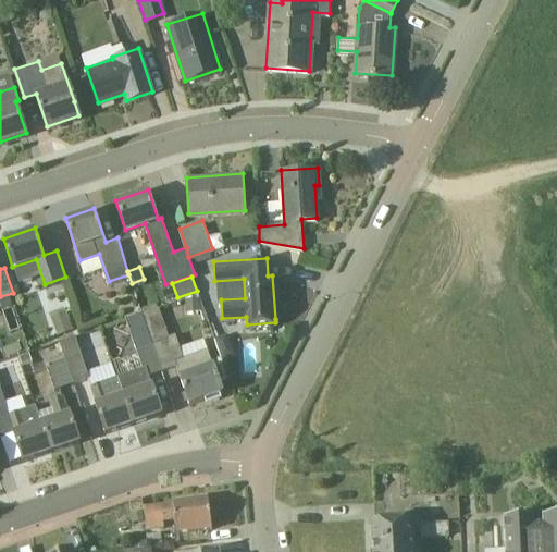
[(12,302),(9,294),(0,296),(0,301),(1,306),(12,303),(12,302)]
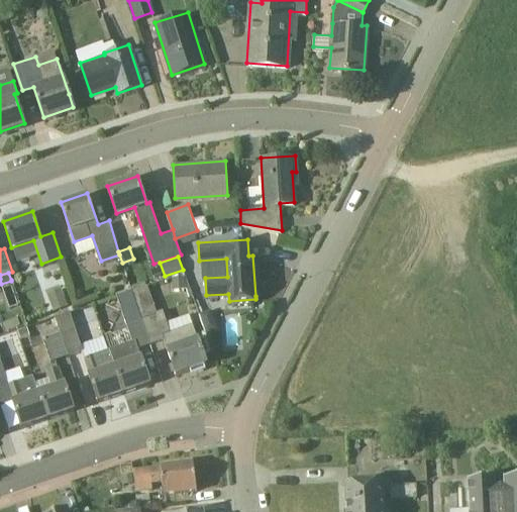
[(172,286),(189,286),(185,275),(172,275),(172,286)]
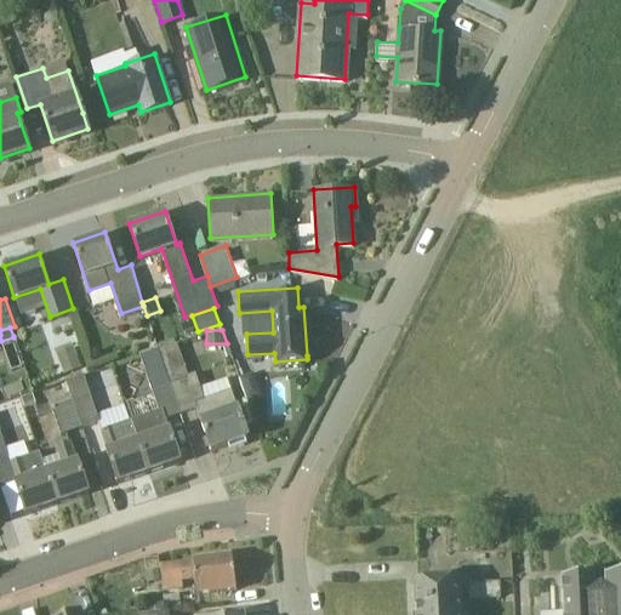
[(211,448),(248,436),(231,386),(205,396),(195,369),(188,373),(177,339),(158,345),(170,380),(181,410),(197,405),(211,448)]
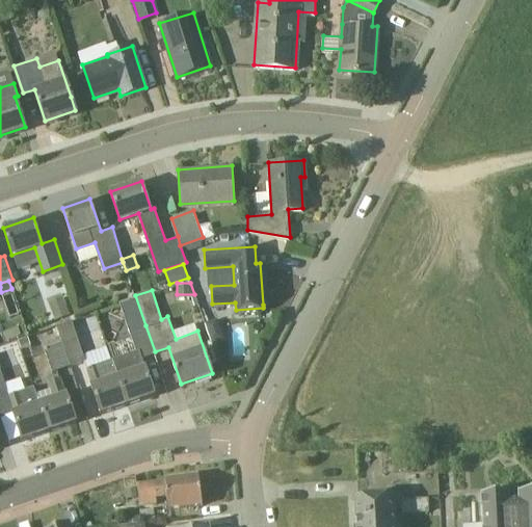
[(54,318),(70,312),(62,293),(48,299),(54,318)]
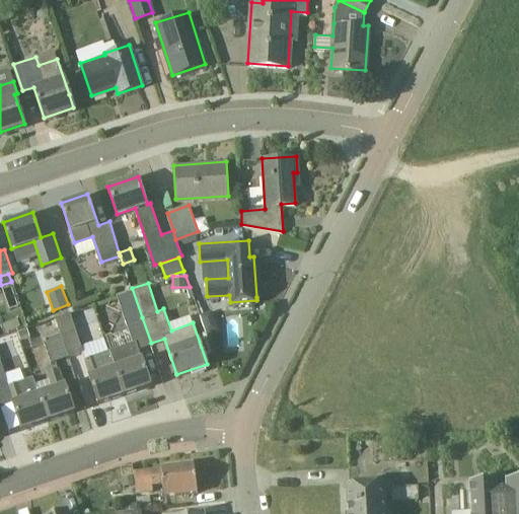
[(142,317),(132,288),(117,294),(127,322),(142,317)]
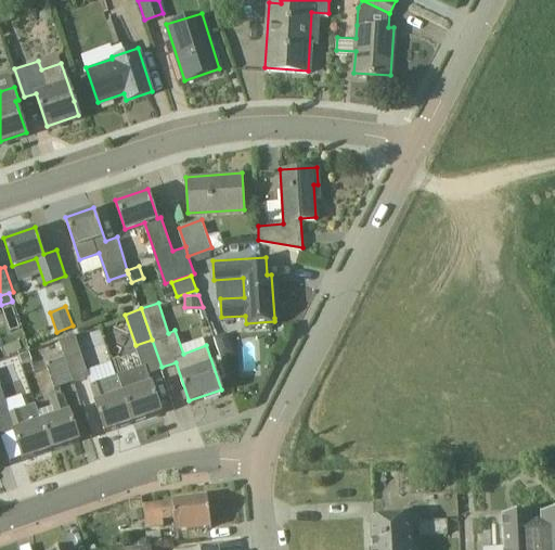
[(59,336),(65,355),(74,379),(89,373),(74,331),(59,336)]
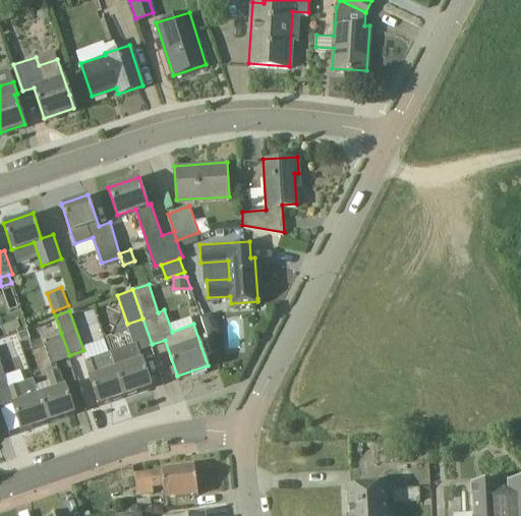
[(52,361),(69,355),(61,333),(44,339),(52,361)]
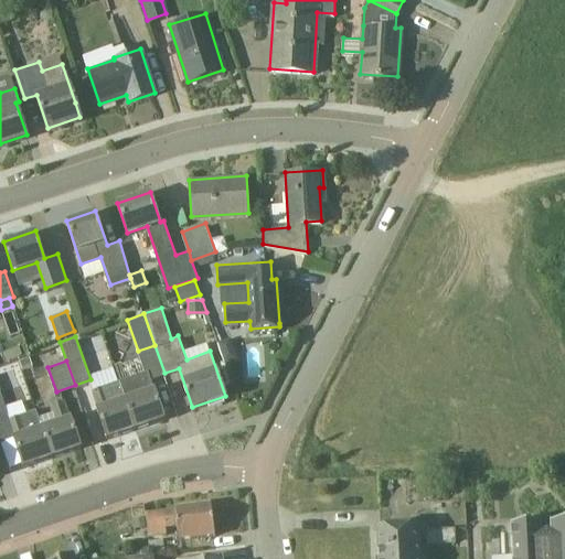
[(118,378),(135,427),(163,417),(147,368),(118,378)]
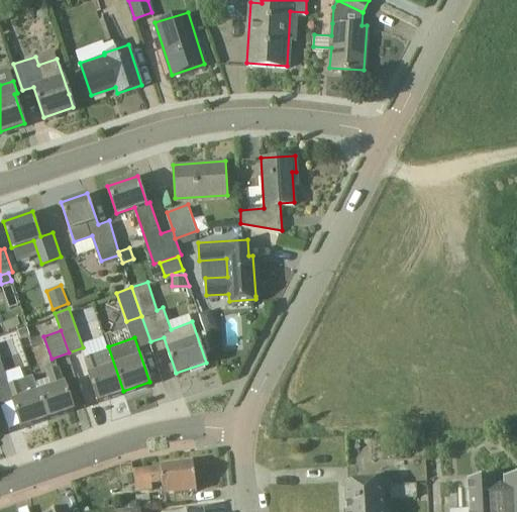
[(123,391),(108,346),(108,345),(91,350),(92,352),(83,356),(97,400),(123,391)]
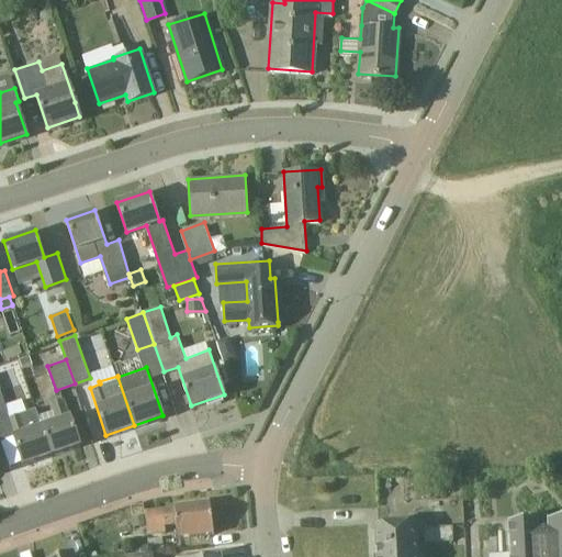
[(52,454),(51,453),(35,405),(10,414),(0,387),(0,386),(0,438),(13,434),(23,463),(52,454)]
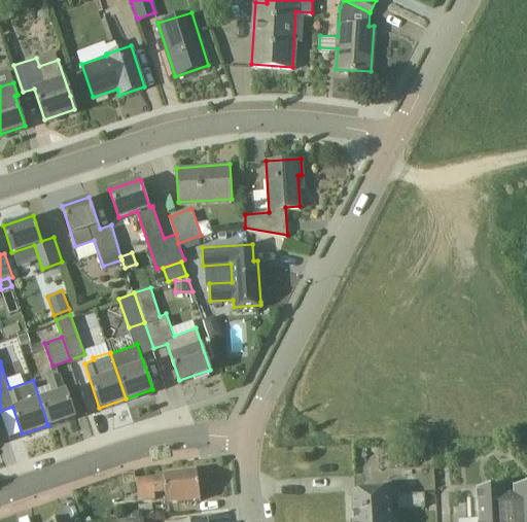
[(48,424),(47,424),(48,425),(74,416),(66,389),(65,389),(60,372),(47,376),(54,393),(40,397),(48,424)]
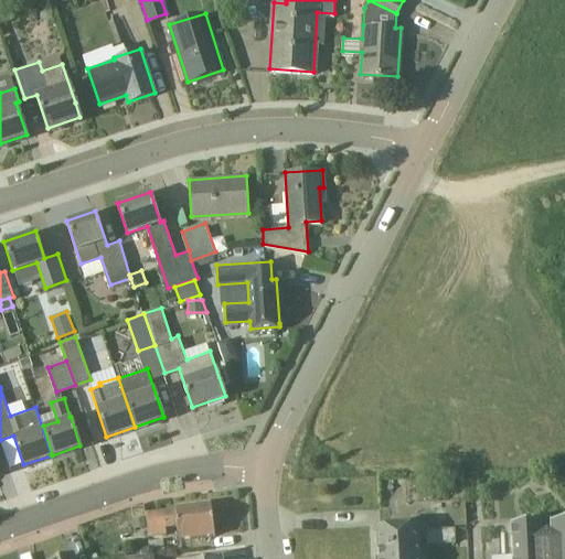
[(148,533),(167,530),(166,525),(179,524),(180,537),(214,533),(211,504),(145,512),(148,533)]
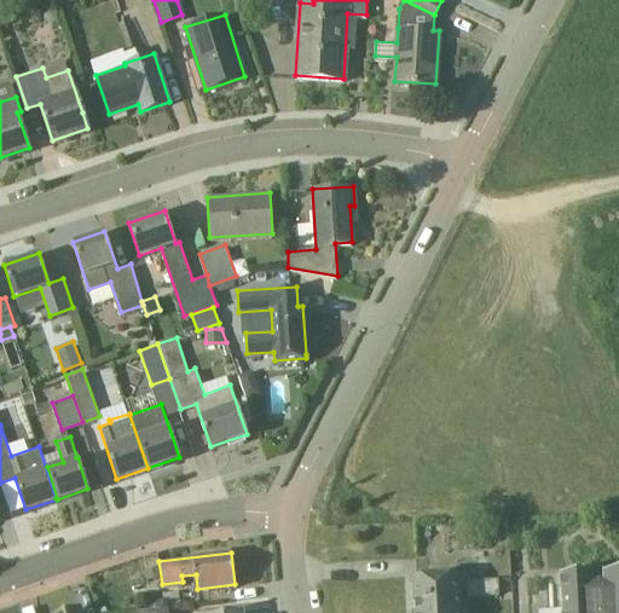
[(157,565),(144,566),(145,577),(160,574),(157,565)]
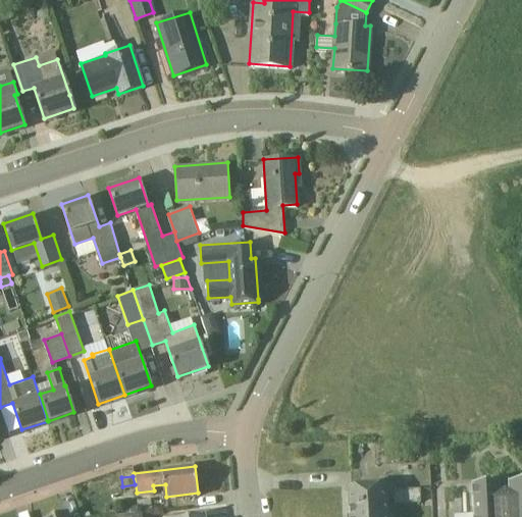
[(473,516),(521,516),(521,478),(508,479),(508,481),(500,481),(500,480),(472,481),(473,516)]
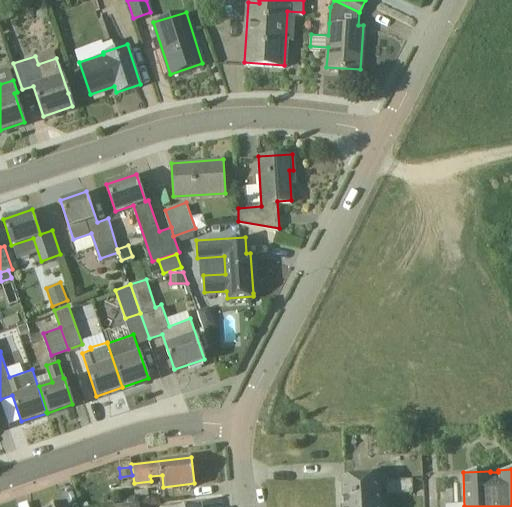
[(346,476),(342,476),(343,506),(378,506),(377,476),(346,477),(346,476)]
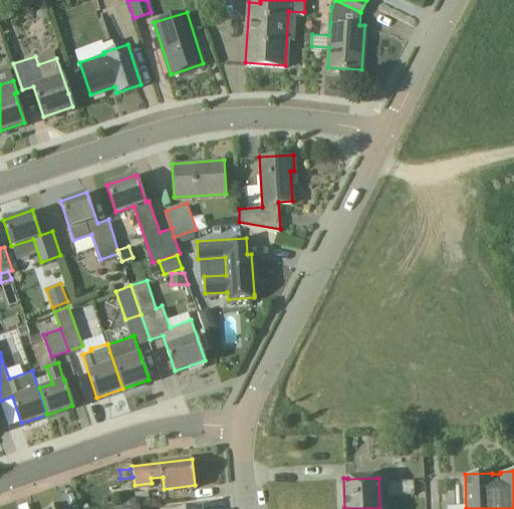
[(413,479),(405,479),(405,492),(414,491),(413,479)]
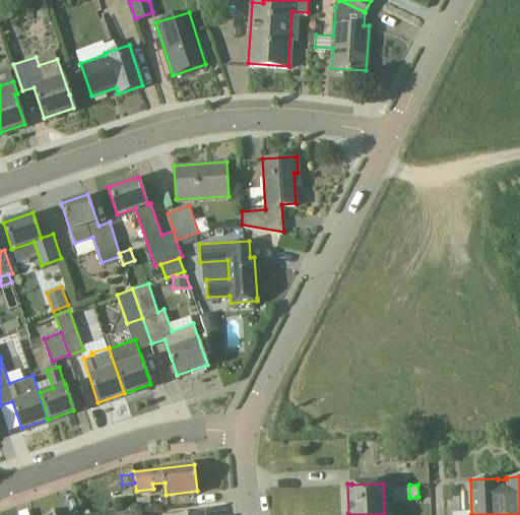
[(138,507),(151,505),(149,495),(136,497),(138,507)]
